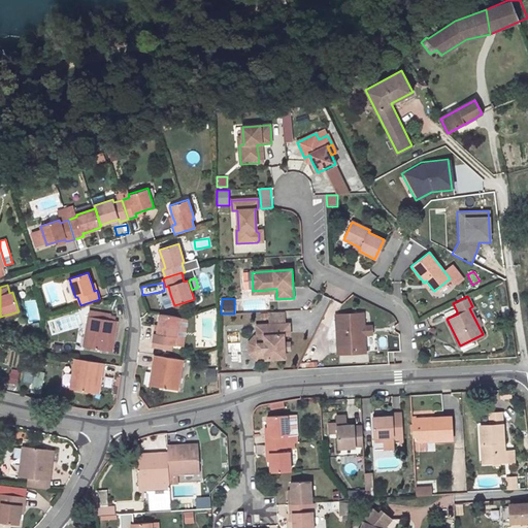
[(74,330),(83,328),(78,314),(71,316),(74,330)]
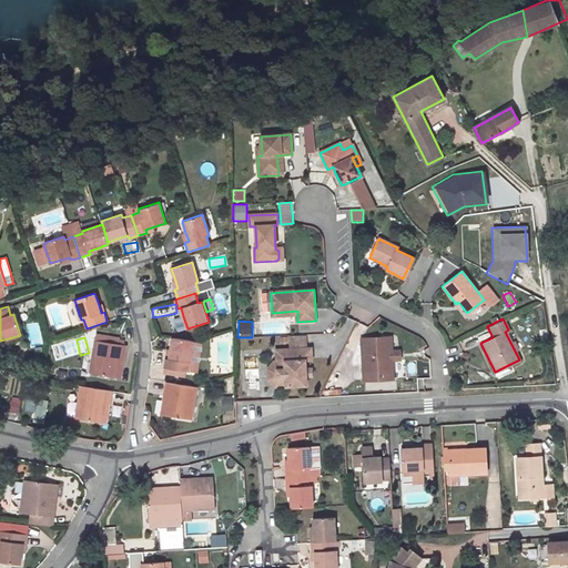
[(194,342),(173,337),(171,350),(169,358),(165,357),(164,367),(185,371),(186,361),(191,362),(194,342)]
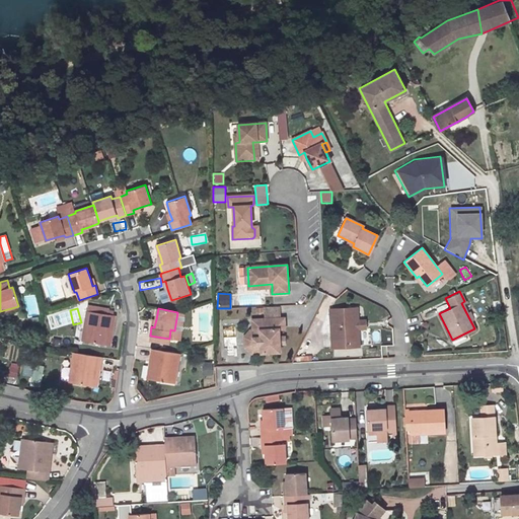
[(356,308),(329,309),(331,348),(358,347),(357,328),(362,328),(361,320),(356,320),(356,308)]
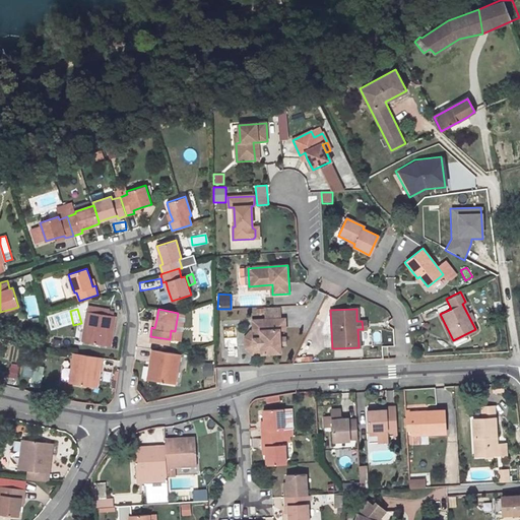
[(113,331),(116,316),(87,312),(82,341),(107,345),(110,331),(113,331)]
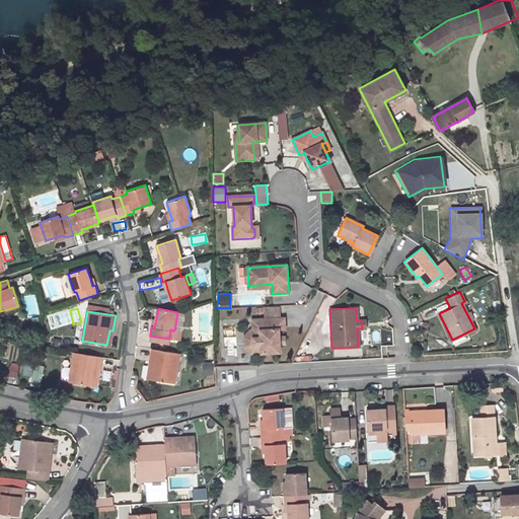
[(261,353),(279,352),(279,345),(278,337),(278,329),(284,329),(283,318),(251,319),(252,330),(252,346),(260,346),(261,353)]
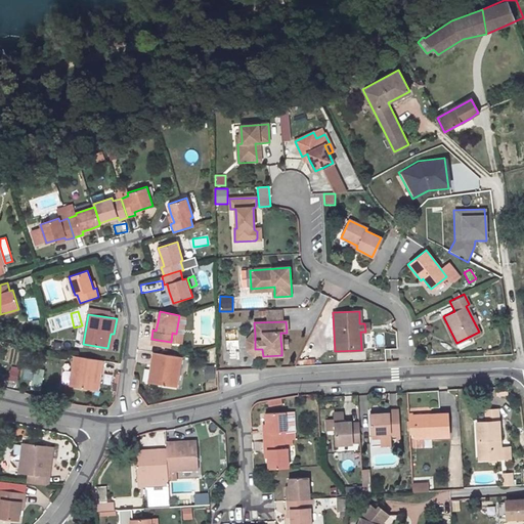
[(375,334),(376,345),(385,345),(383,333),(375,334)]
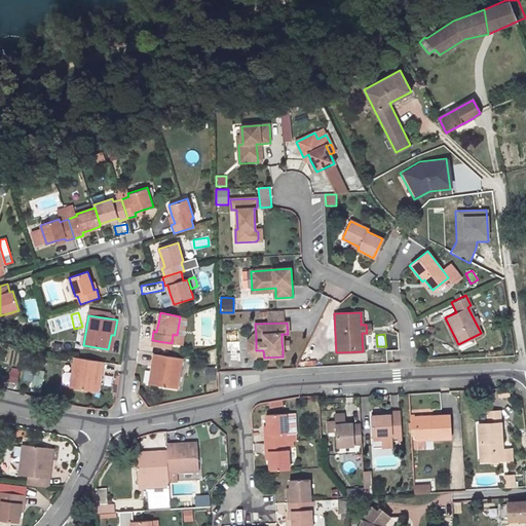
[(248,352),(254,359),(264,358),(263,350),(256,350),(256,335),(253,335),(247,341),(248,352)]
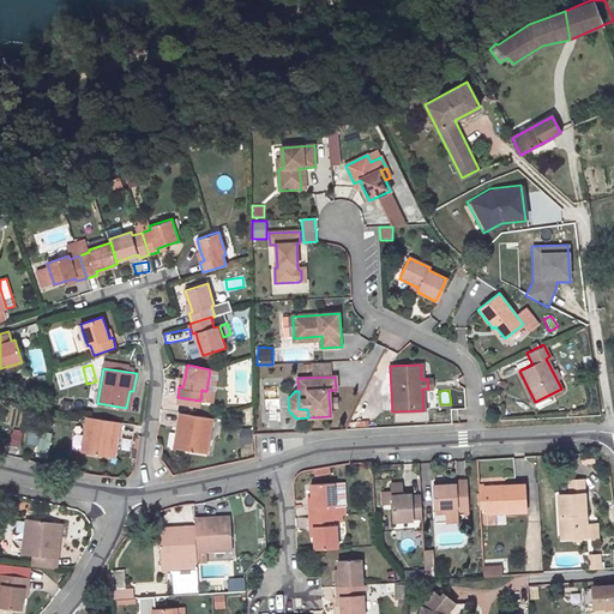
[(437,391),(427,391),(428,407),(437,407),(437,391)]
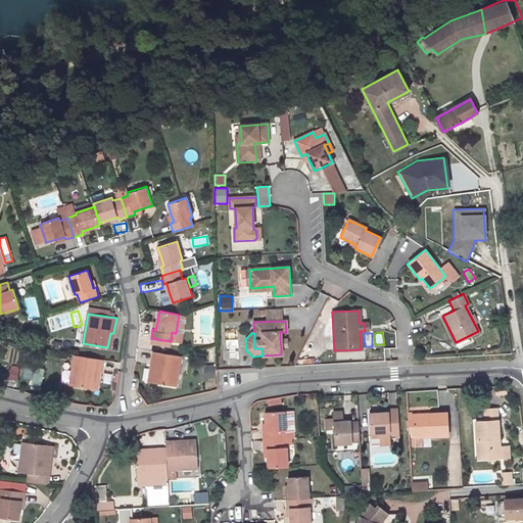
[(176,386),(181,357),(153,351),(150,367),(153,368),(151,382),(176,386)]
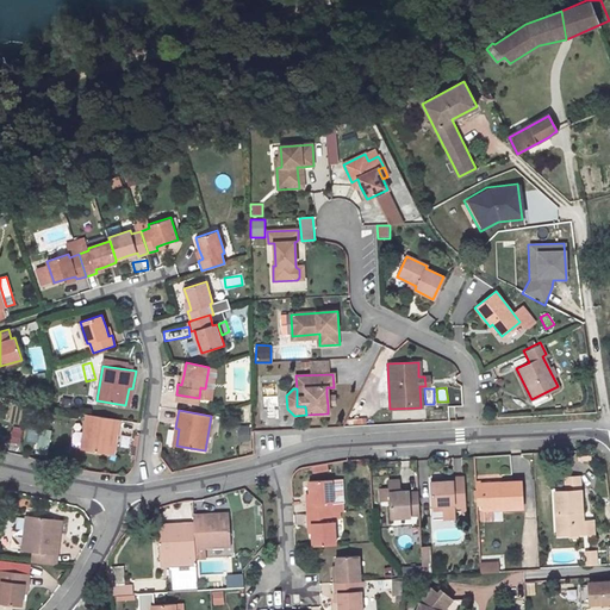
[(110,454),(113,436),(117,437),(120,419),(87,414),(81,449),(110,454)]
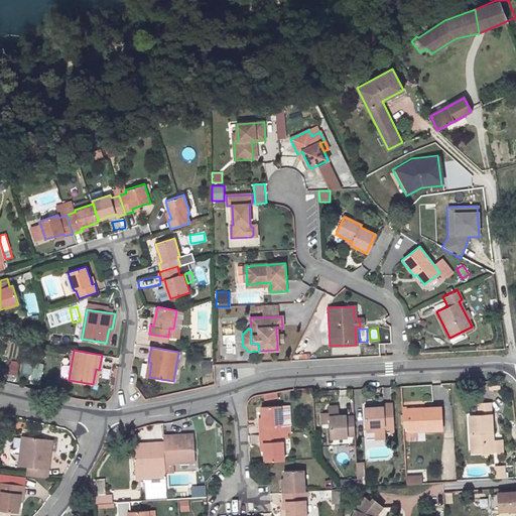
[(23,362),(23,374),(31,375),(31,379),(41,380),(43,363),(23,362)]
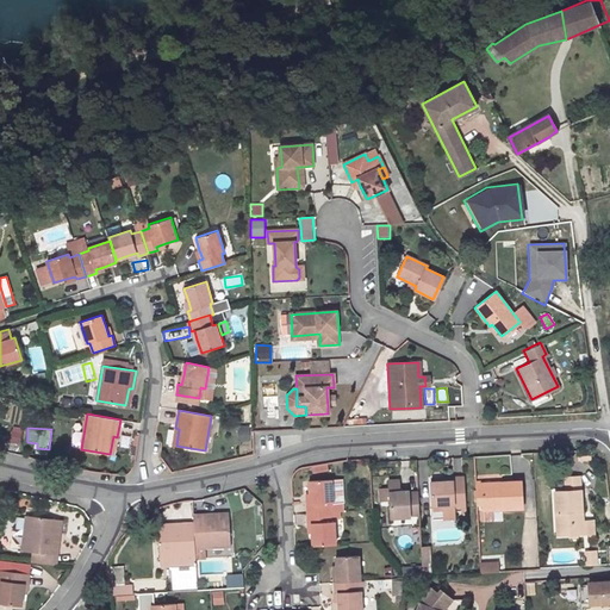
[(8,449),(19,452),(23,433),(12,431),(8,449)]
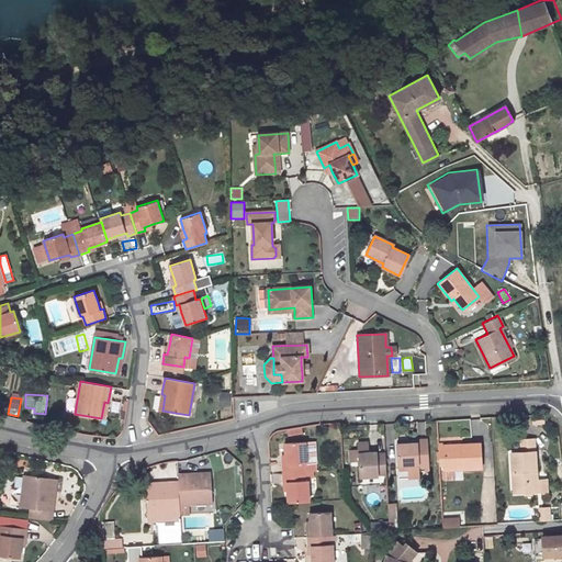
[(426,468),(429,468),(427,440),(417,440),(417,444),(397,445),(398,467),(409,465),(418,464),(418,468),(426,468)]
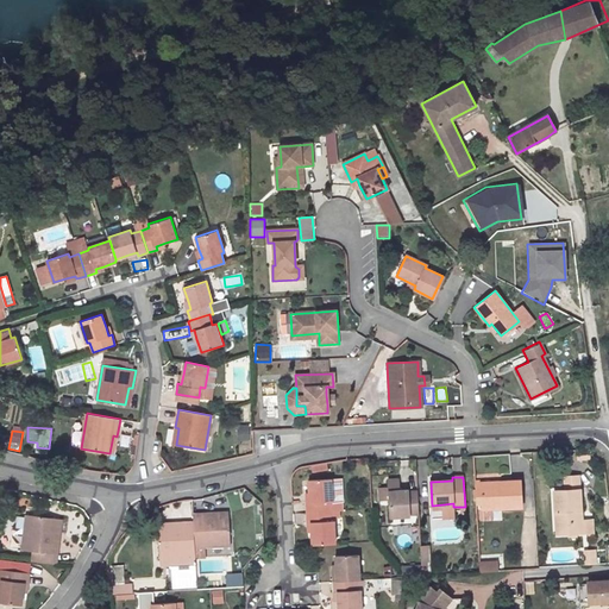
[(582,533),(581,490),(579,477),(565,477),(565,490),(554,491),(556,512),(559,512),(560,534),(582,533)]
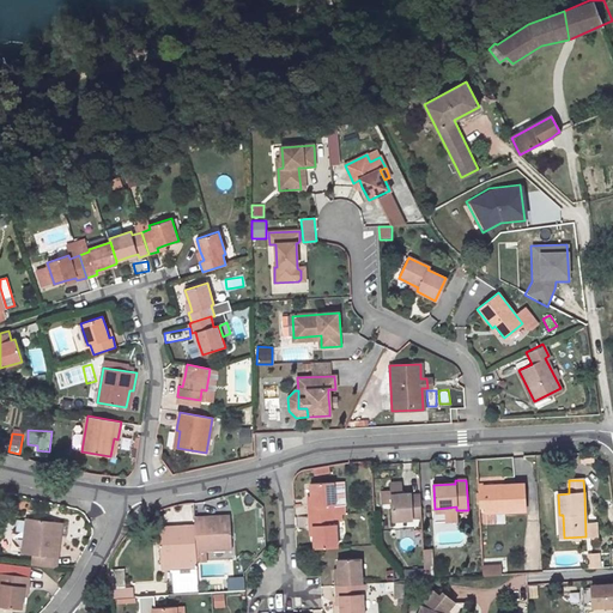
[(332,505),(335,504),(334,483),(310,483),(311,497),(311,507),(308,507),(309,516),(333,515),(332,505)]
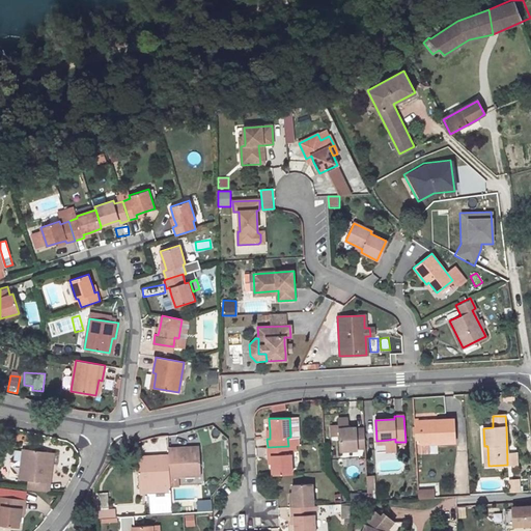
[(339,437),(340,451),(357,450),(365,449),(364,427),(348,428),(347,418),(338,419),(339,425),(339,437)]
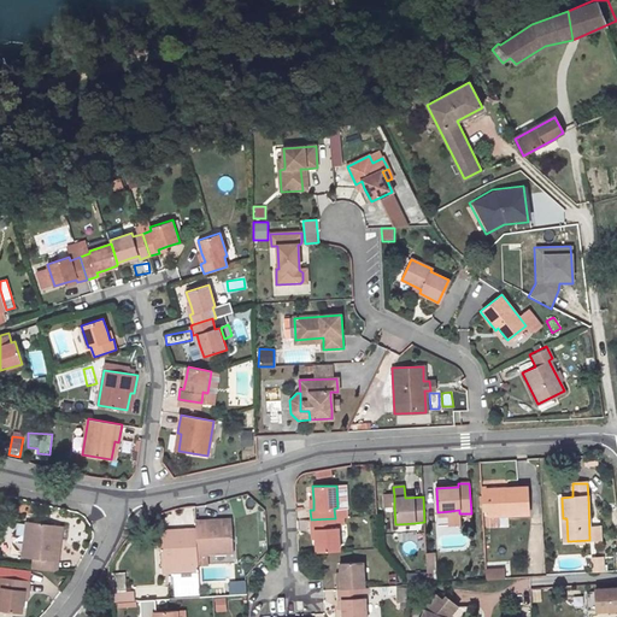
[(528,487),(507,488),(509,492),(487,493),(488,495),(488,511),(489,516),(530,513),(528,487)]
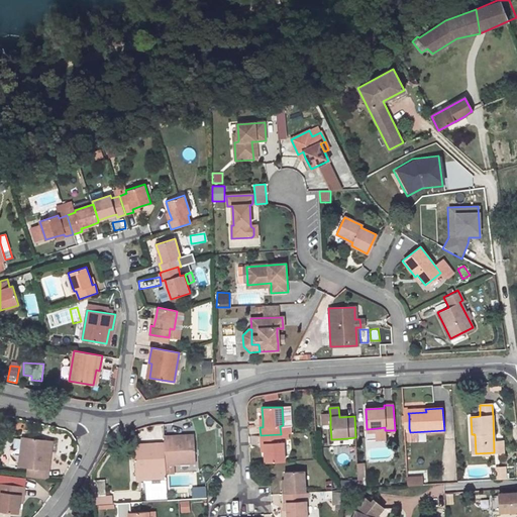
[(330,425),(330,414),(322,415),(322,426),(330,425)]
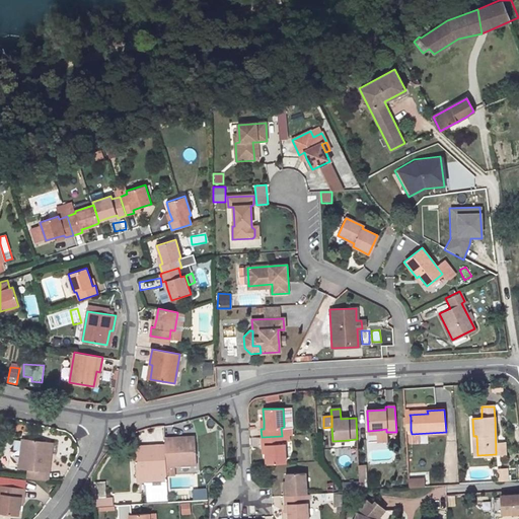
[(282,436),(262,437),(262,446),(265,446),(266,453),(266,464),(286,463),(285,445),(282,445),(282,436)]
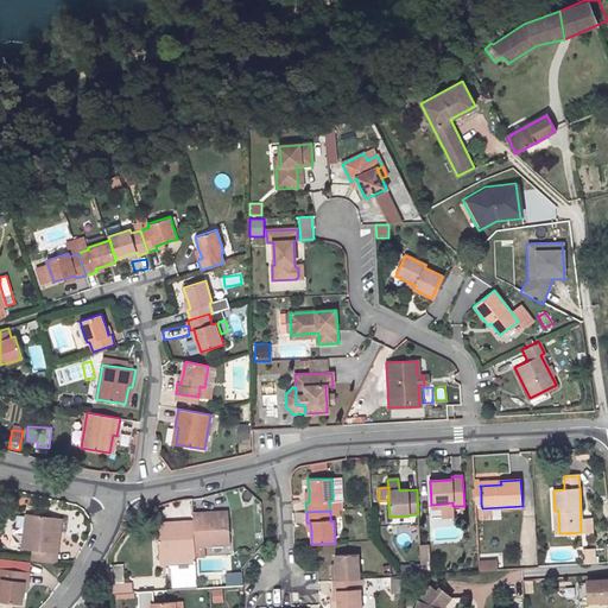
[(228,515),(210,517),(210,512),(192,513),(192,521),(195,546),(230,544),(228,515)]
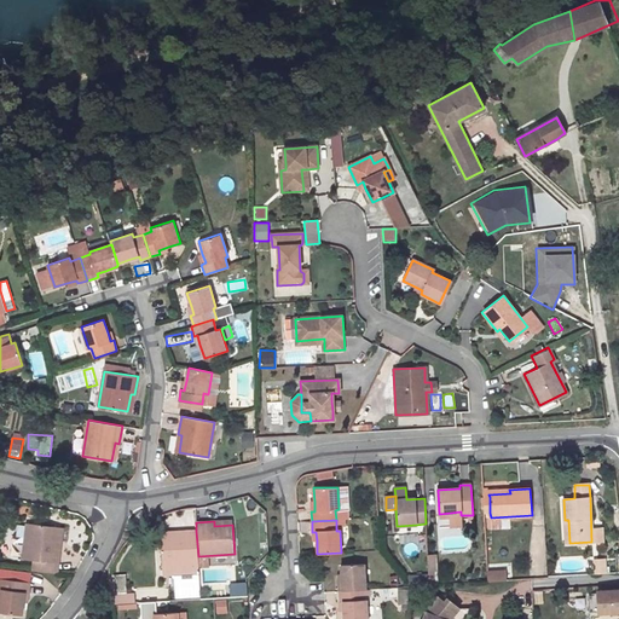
[(25,522),(22,559),(33,560),(32,570),(57,573),(61,545),(55,544),(57,526),(25,522)]
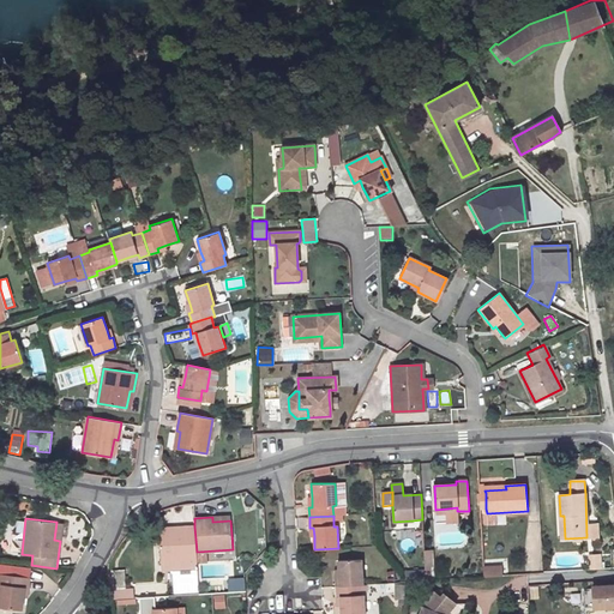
[(160,533),(161,561),(197,560),(197,552),(194,527),(176,528),(176,531),(160,533)]
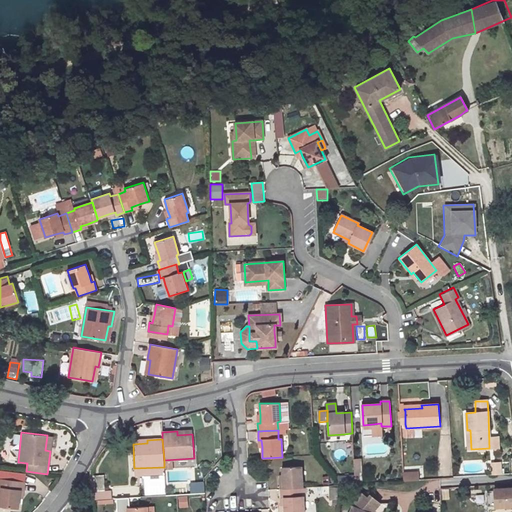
[(279,478),(280,489),(300,488),(303,488),(301,466),(282,468),(282,474),(283,478),(279,478)]
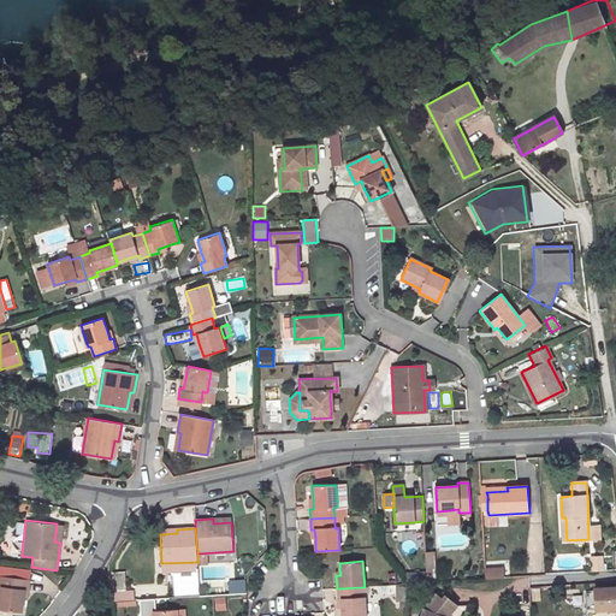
[(504,576),(503,566),(485,567),(486,578),(504,576)]
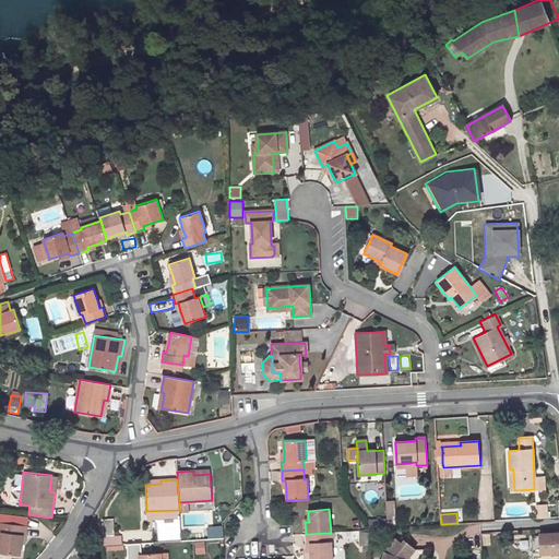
[(115,534),(114,518),(103,519),(104,535),(115,534)]
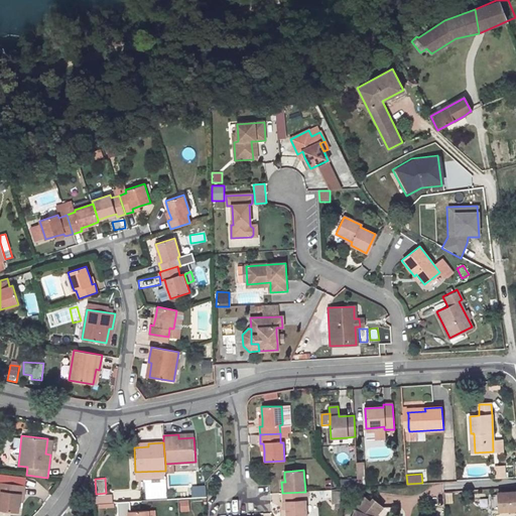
[(146,499),(166,497),(165,480),(144,481),(146,499)]
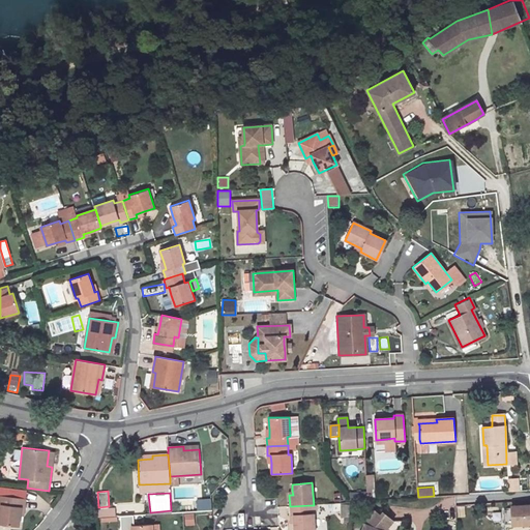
[(26,498),(0,495),(0,504),(1,505),(0,512),(0,524),(19,527),(20,516),(21,507),(24,507),(26,498)]
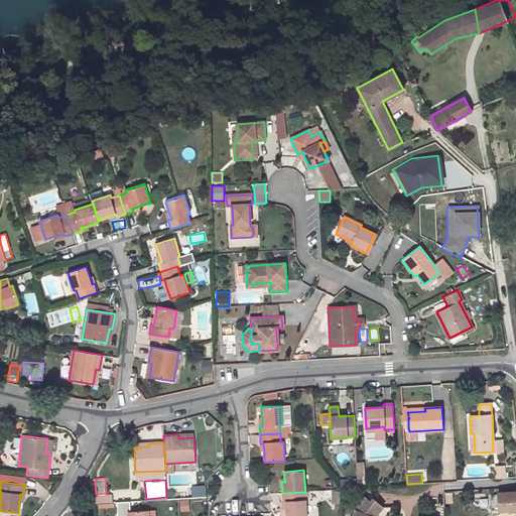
[(332,502),(340,501),(339,489),(331,489),(332,502)]
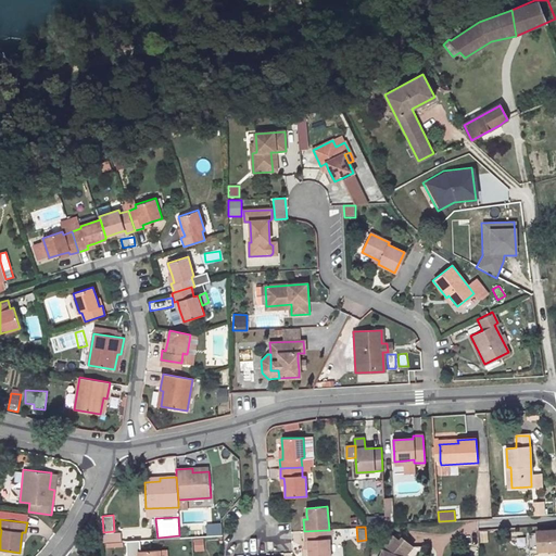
[(326,540),(326,530),(304,531),(304,541),(308,541),(308,550),(308,555),(329,555),(329,540),(326,540)]
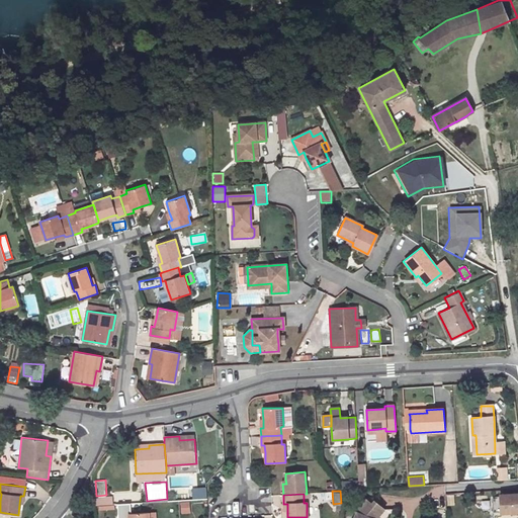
[(517,494),(499,495),(500,499),(493,499),(493,512),(501,512),(501,513),(517,512),(517,494)]
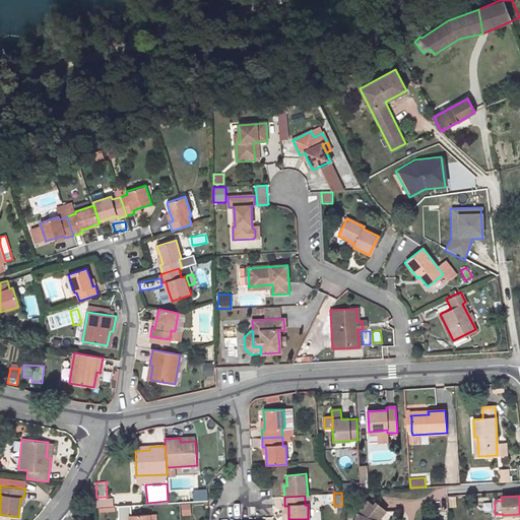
[(191,514),(190,502),(181,503),(182,515),(191,514)]
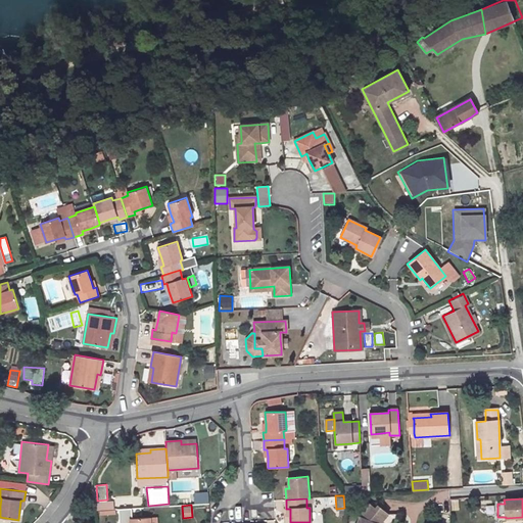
[(382,522),(389,516),(379,508),(377,510),(371,505),(360,518),(361,518),(359,522),(382,522)]
